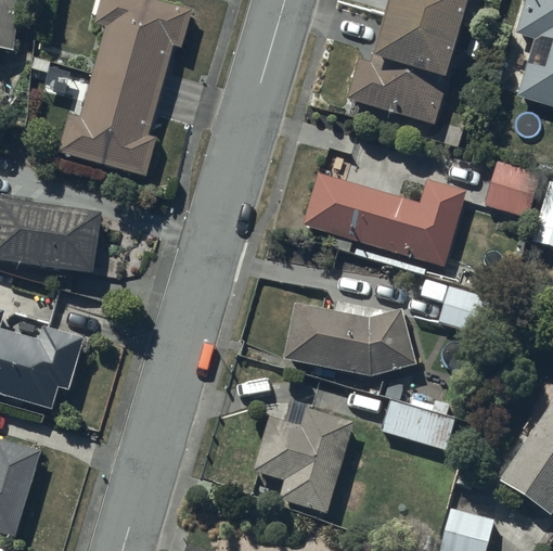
[(0,0),(0,49),(15,51),(21,0),(0,0)]
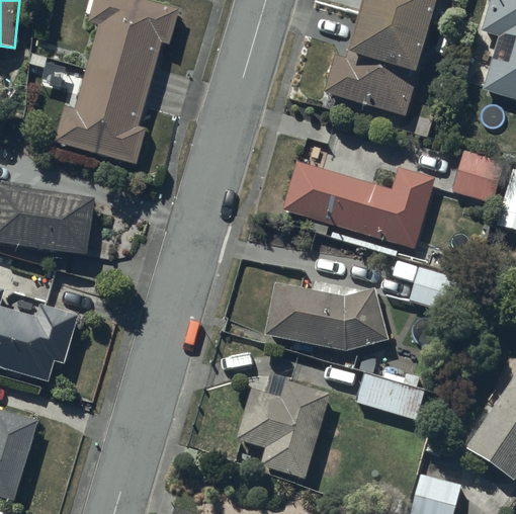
[(179,8),(147,0),(92,0),(87,20),(96,22),(74,109),(63,107),(54,142),(139,163),(148,127),(141,125),(162,41),(170,44),(179,8)]
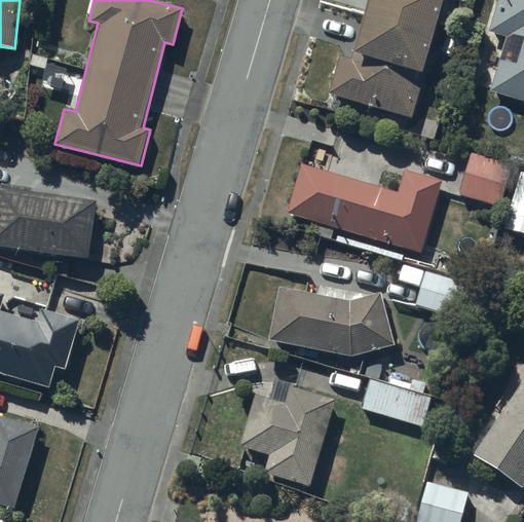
[(371,0),(356,58),(340,53),(329,94),(410,116),(443,0),(371,0)]
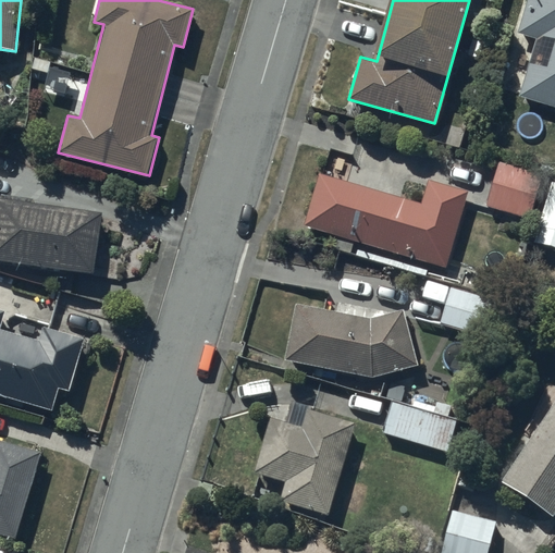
[(528,0),(519,32),(537,36),(519,97),(554,106),(554,0),(528,0)]
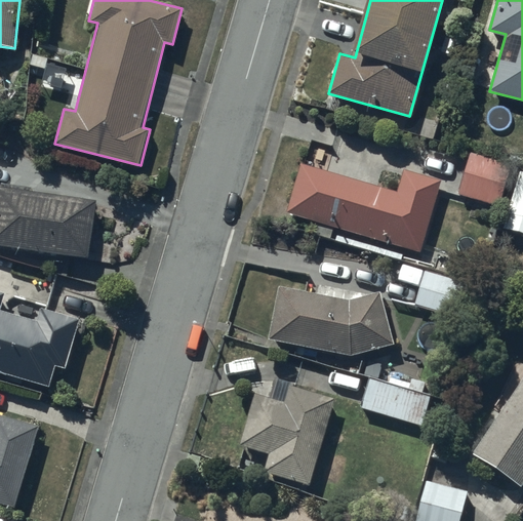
[(511,163),(471,152),(458,194),(498,205),(511,163)]
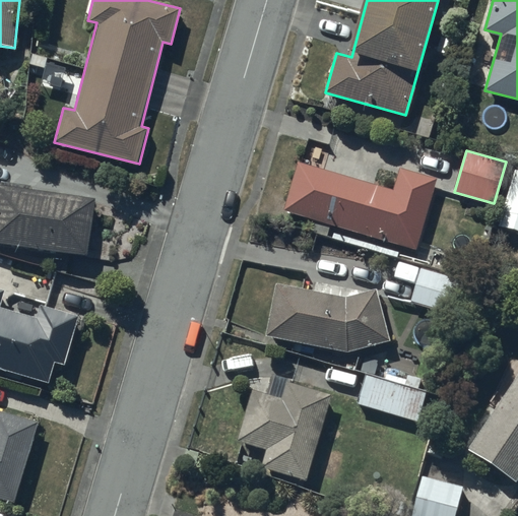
[(435,177),(399,168),(393,188),(298,163),(284,211),(415,247),(435,177)]
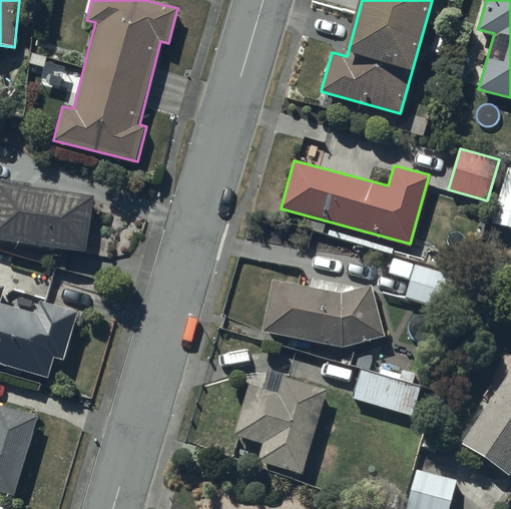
[(510,166),(508,166),(491,220),(510,226),(510,166)]
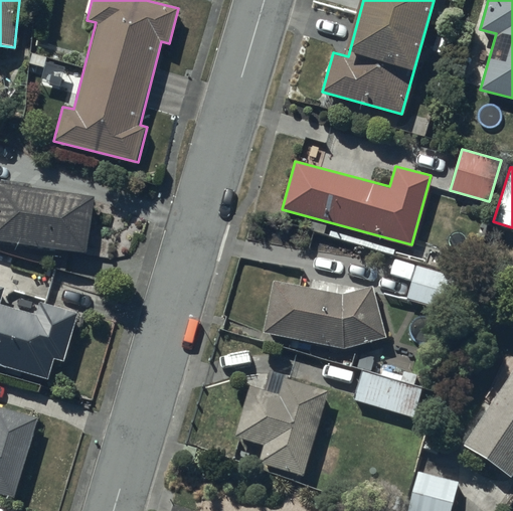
[(29,183),(0,180),(0,240),(87,250),(93,194),(29,187),(29,183)]
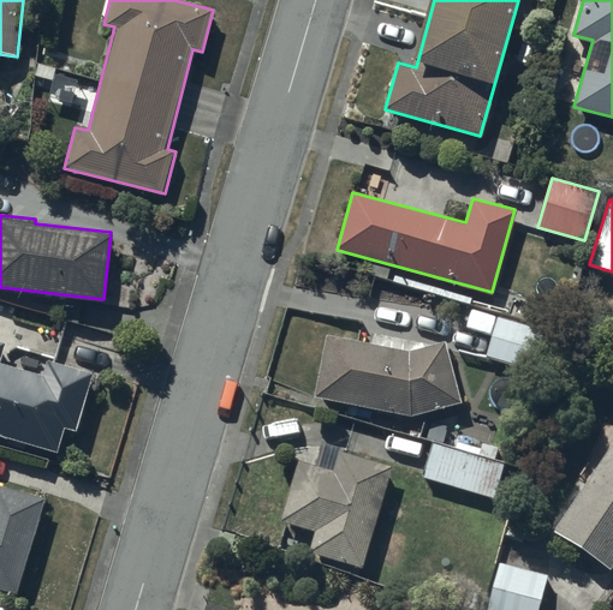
[(553,333),(471,309),(466,327),(492,335),(487,354),(542,371),(553,333)]
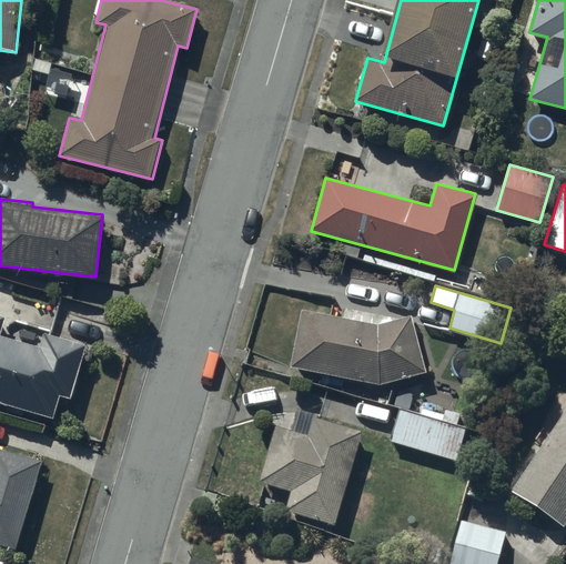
[(377,325),(302,311),(292,366),(381,384),(427,372),(413,316),(377,325)]
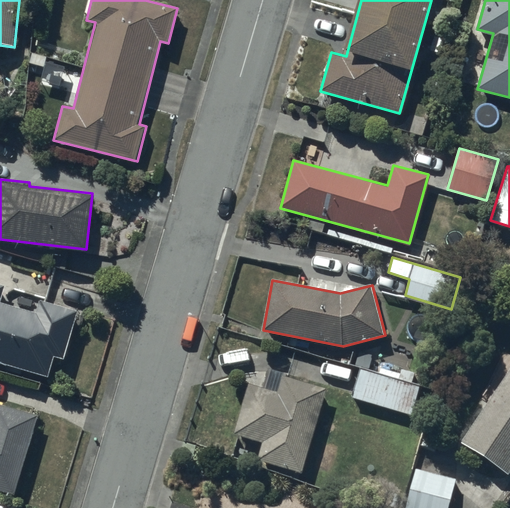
[(4,286),(0,285),(0,364),(47,380),(54,356),(62,359),(77,312),(39,300),(34,314),(0,302),(0,299),(4,286)]
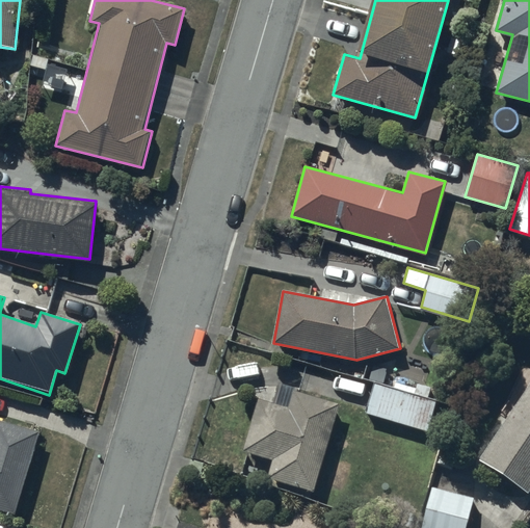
[(338,404),(294,391),(295,387),(279,381),(271,405),(258,401),(243,451),(273,460),(268,478),(313,491),(338,404)]
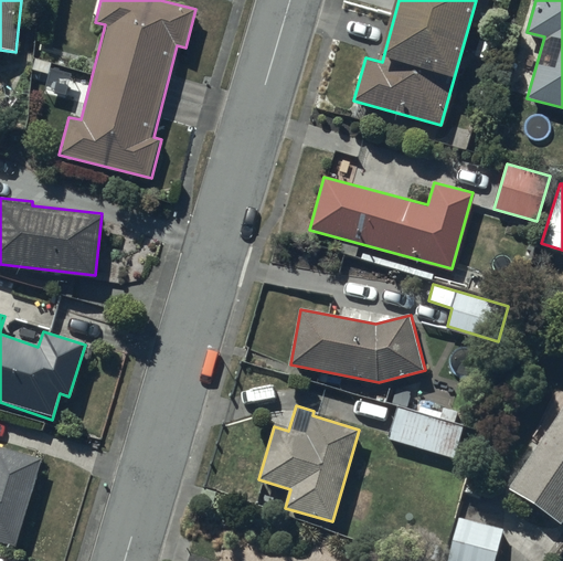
[(463,425),(397,405),(388,440),(453,458),(463,425)]
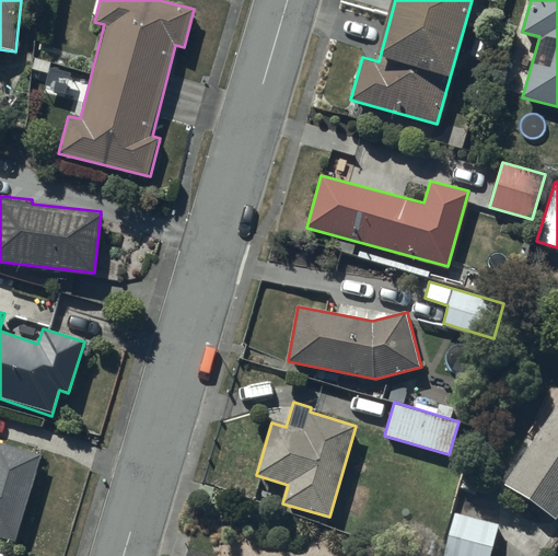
[(557,518),(557,404),(504,485),(557,520),(557,518)]
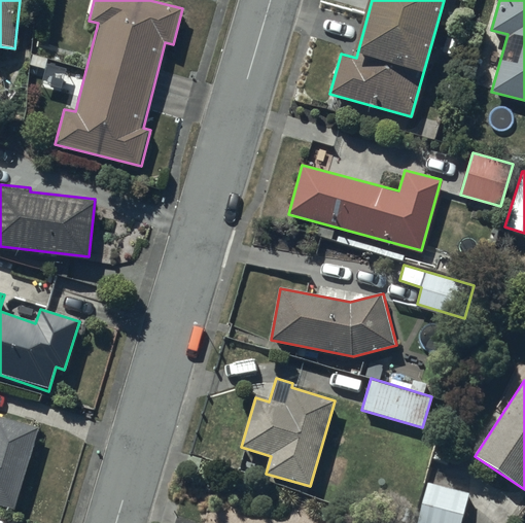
[(0,504),(13,509),(38,428),(0,417),(0,504)]
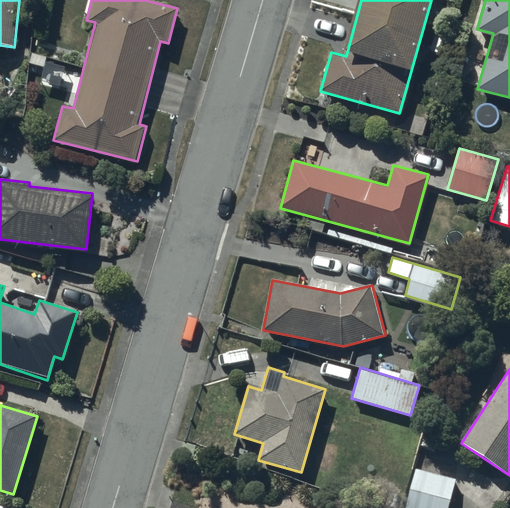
[(447,507),(455,478),(416,469),(405,507),(447,507)]
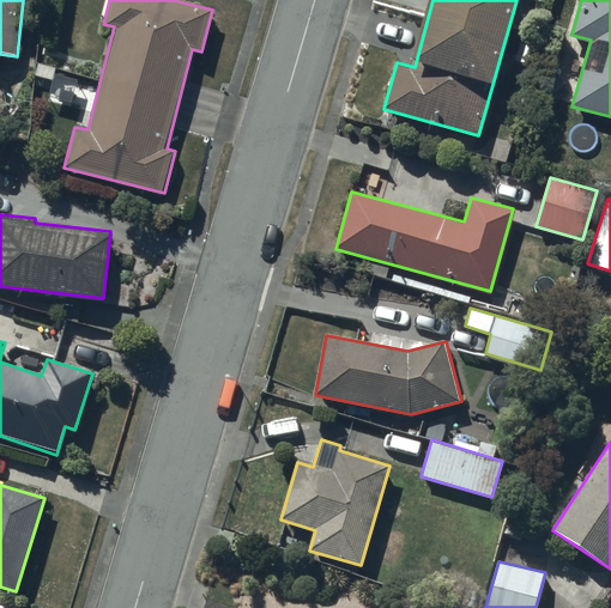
All buildings are outlined.
